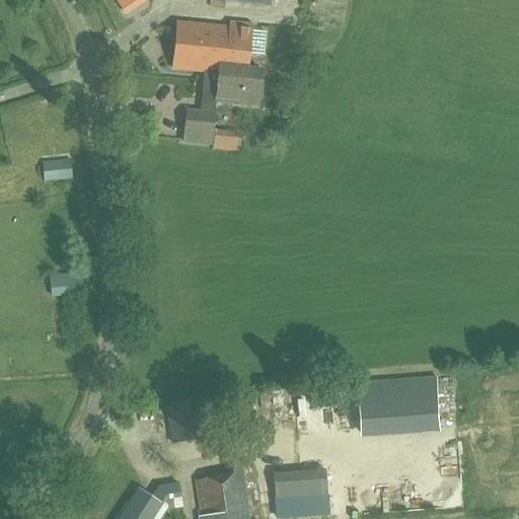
[(178,20),(173,70),(204,73),(201,100),(202,100),(216,101),(260,106),(264,68),(249,67),(253,22),(229,21),(229,24),(178,20)]
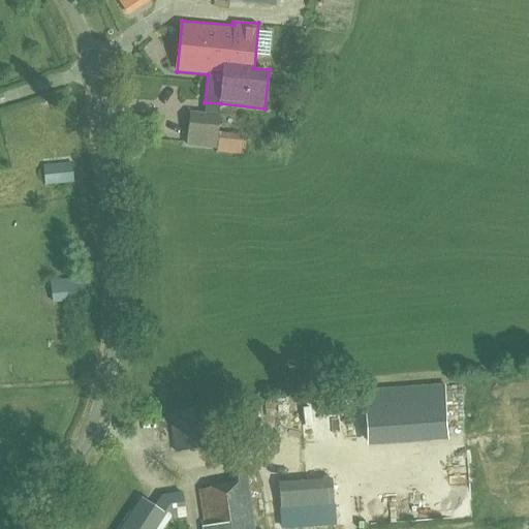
[(189,112),(186,145),(217,148),(218,133),(220,114),(205,113),(189,112)]
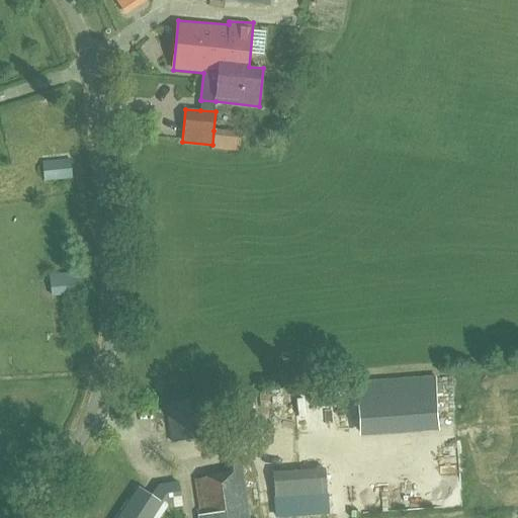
[(44,181),(73,179),(71,159),(41,161),(44,181)]
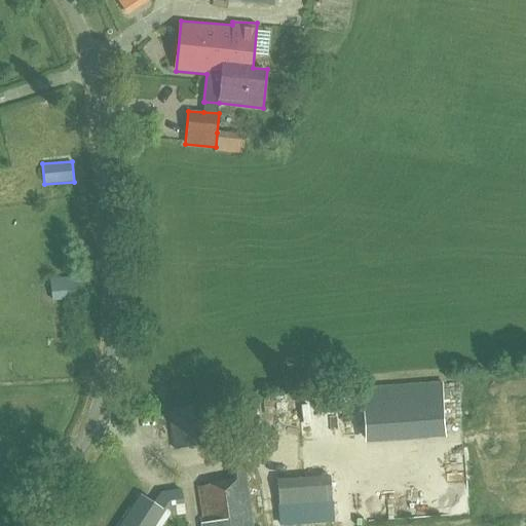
[(52,300),(86,297),(83,275),(50,279),(52,300)]
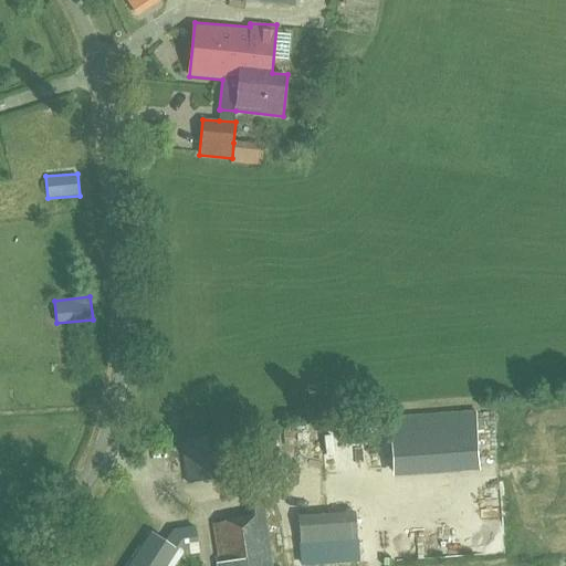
[(224,433),(180,441),(187,483),(231,478),(224,433)]
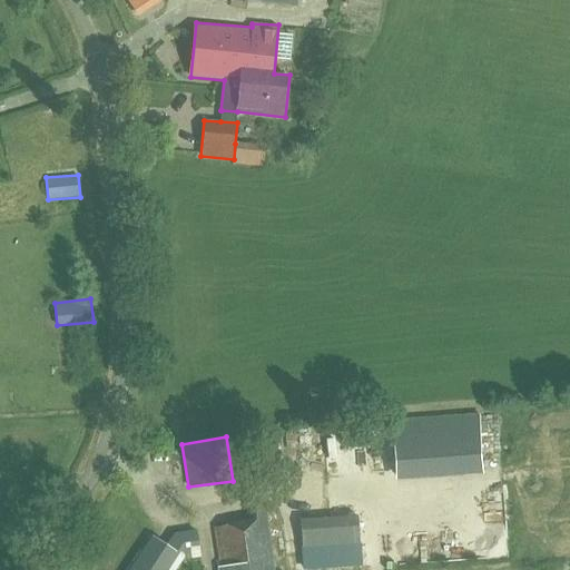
[(325,498),(304,508),(313,528),(334,518),(325,498)]
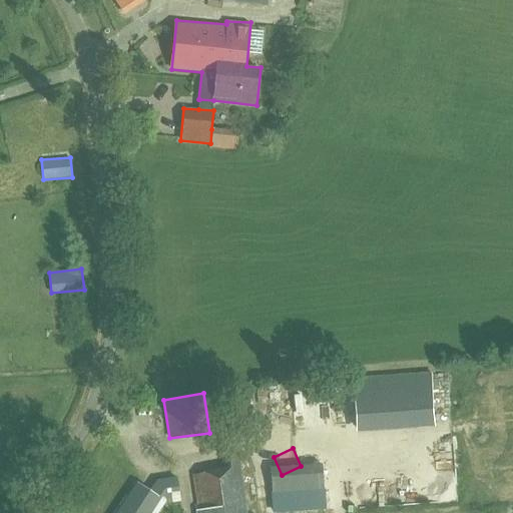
[(197,512),(246,512),(237,453),(227,454),(229,469),(192,474),(197,512)]
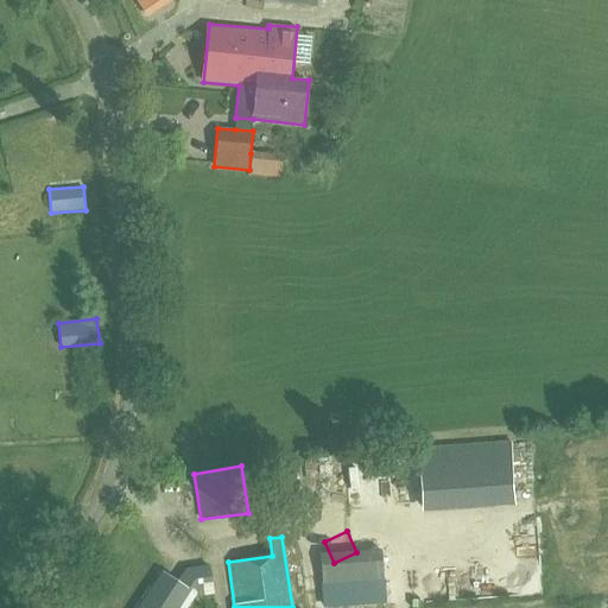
[(188,570),(179,582),(164,571),(138,607),(188,607),(197,595),(214,593),(209,567),(188,570)]
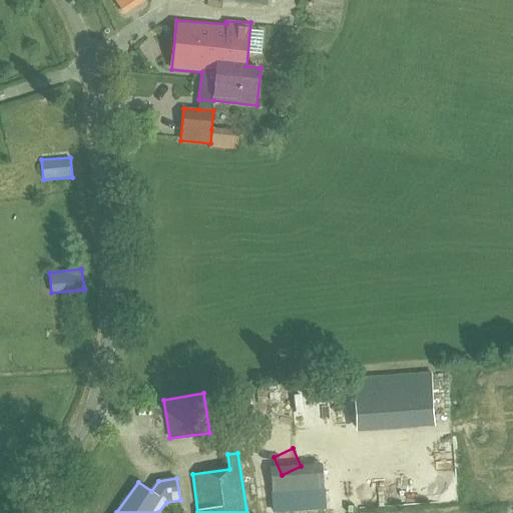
[(325,490),(273,494),(274,512),(326,510),(325,490)]
